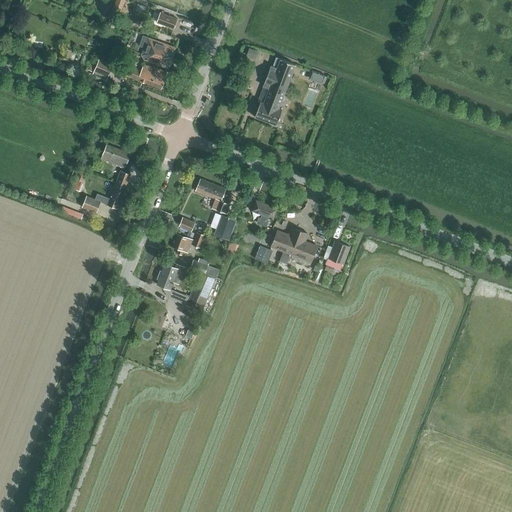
[(173,28),(177,19),(160,12),(157,22),(173,28)]
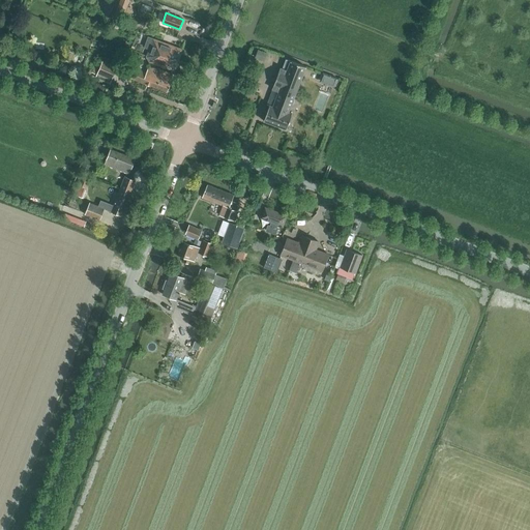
[(175,70),(182,50),(153,39),(147,57),(150,62),(175,70)]
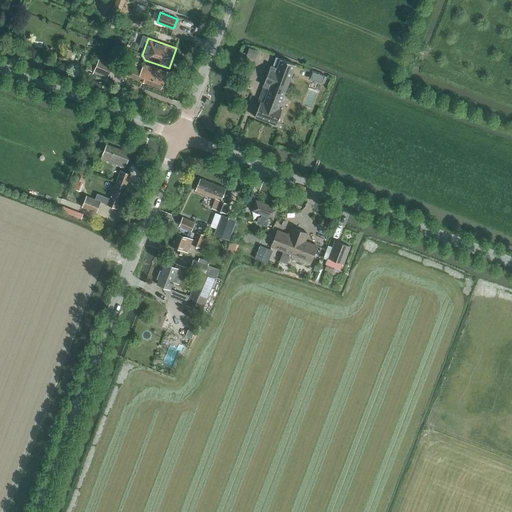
[(255,48),(247,45),(244,53),(252,56),(255,48)]
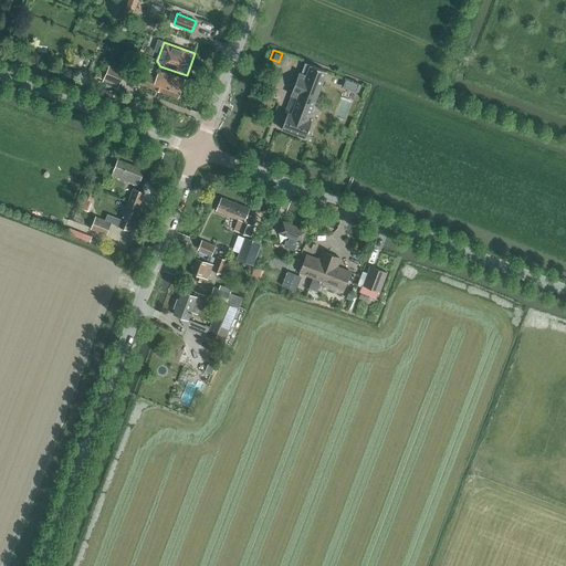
[(71,65),(77,67),(82,58),(74,55),(71,65)]
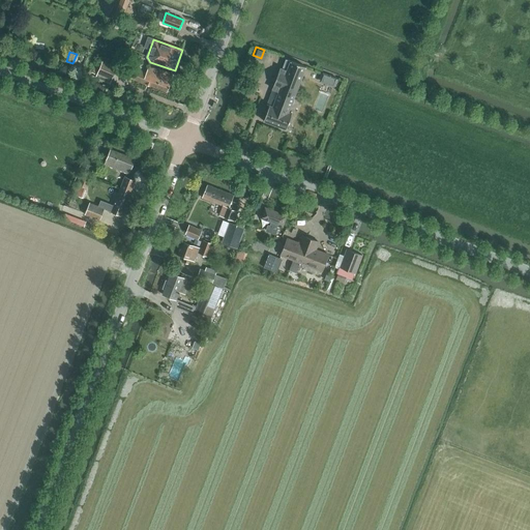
[(263,120),(286,129),(292,114),(288,112),(306,66),(286,58),(282,68),(281,67),(278,72),(277,72),(273,85),(274,85),(272,89),(274,89),(270,99),(275,101),(273,107),(269,105),(263,120)]
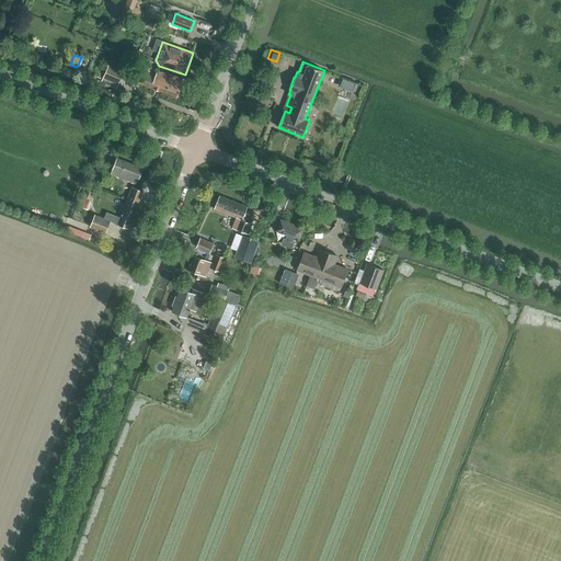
[(124,71),(110,65),(102,82),(116,89),(124,71)]
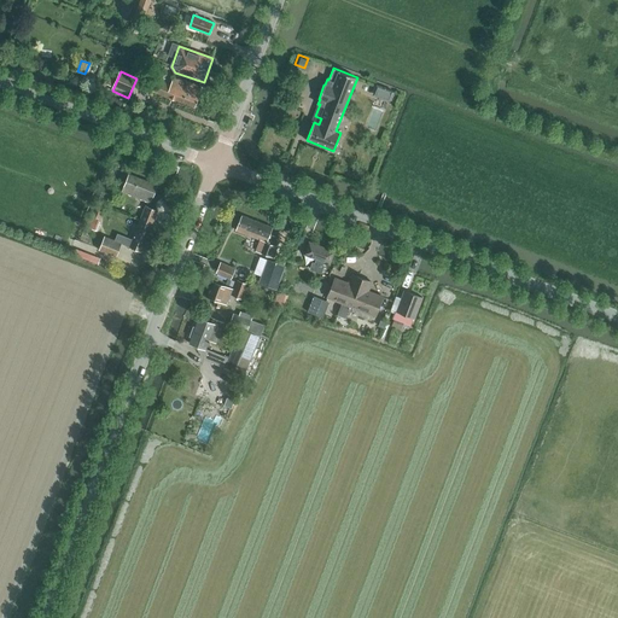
[(194,108),(202,87),(174,77),(172,86),(156,80),(151,92),(194,108)]
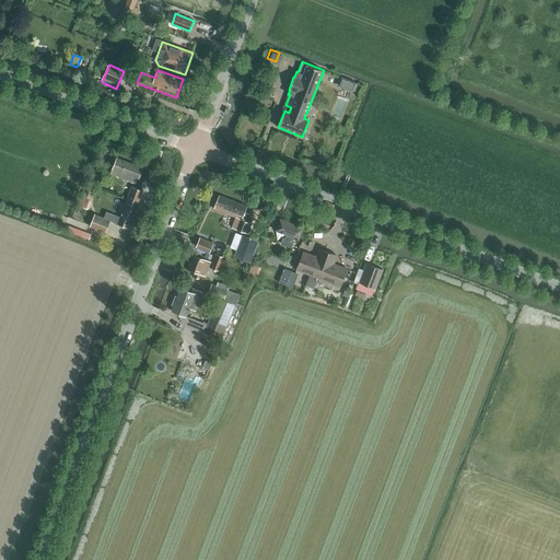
[(109,175),(124,179),(137,185),(143,168),(116,158),(109,175)]
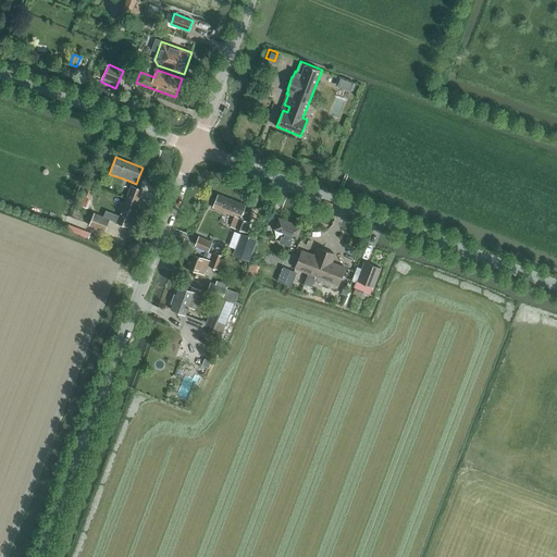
[(99,174),(91,172),(88,182),(96,184),(99,174)]
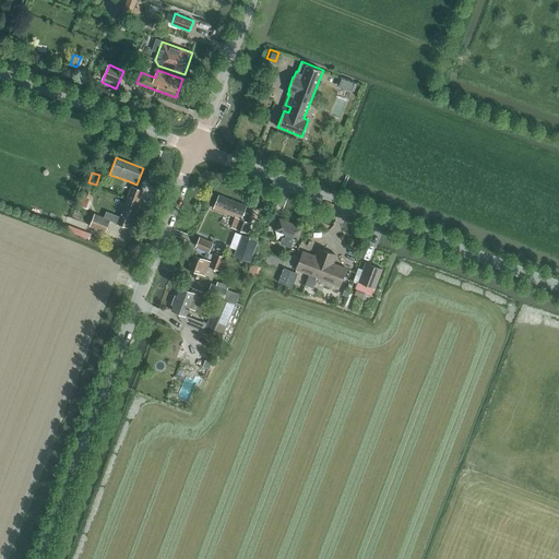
[(85,186),(82,194),(91,198),(94,189),(85,186)]
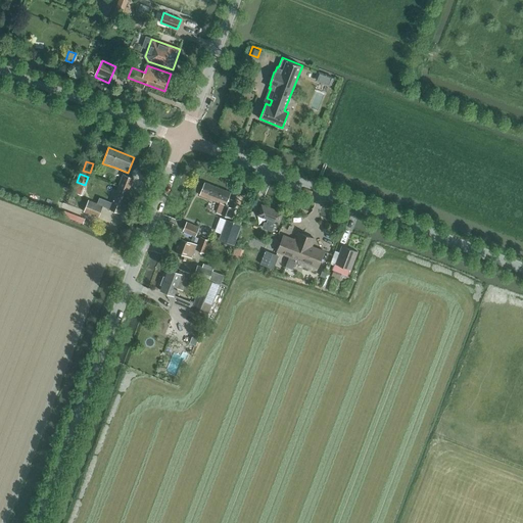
[(120,187),(130,191),(135,179),(125,175),(120,187)]
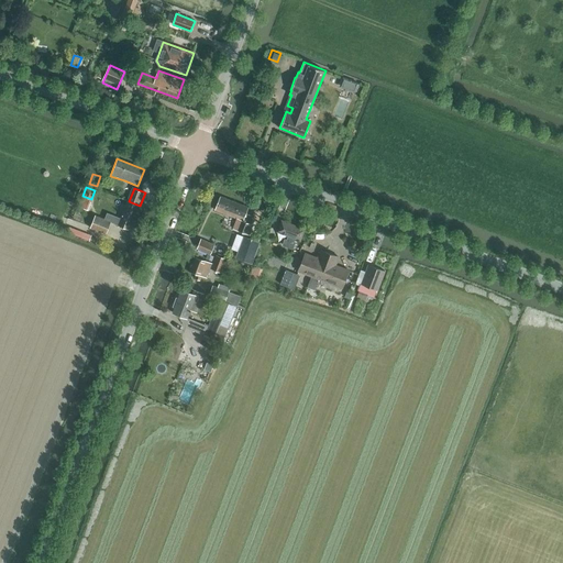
[(214,210),(229,216),(236,219),(233,228),(249,234),(252,225),(243,222),(249,208),(220,197),(214,210)]
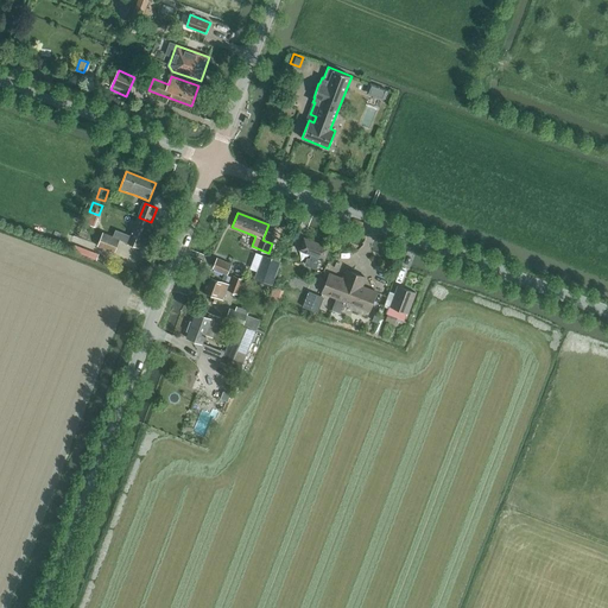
[(151,222),(139,217),(131,236),(118,232),(115,239),(103,234),(99,246),(115,253),(121,240),(140,248),(151,222)]
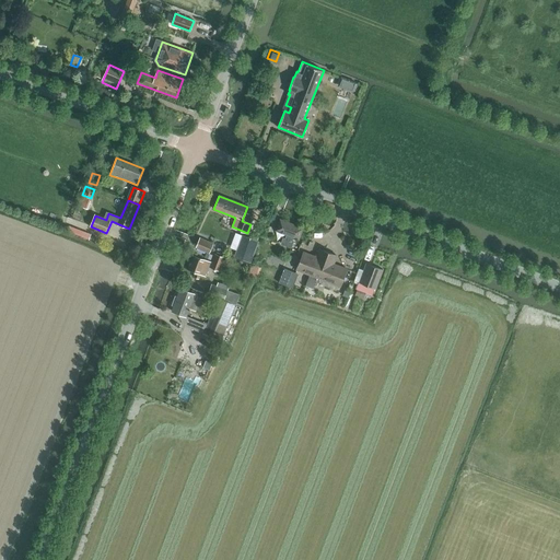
[(294,243),(292,242),(293,238),(299,241),(303,230),(280,220),(276,231),(288,235),(286,240),(283,238),(281,245),(291,249),(294,243)]
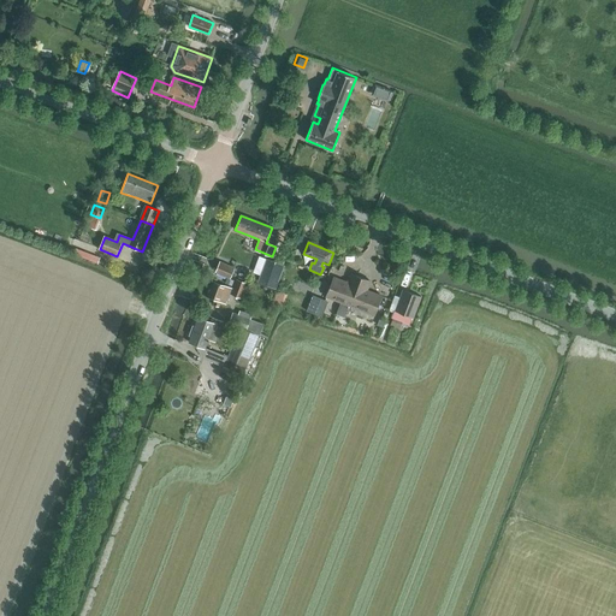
[(99,262),(101,255),(78,247),(76,253),(99,262)]
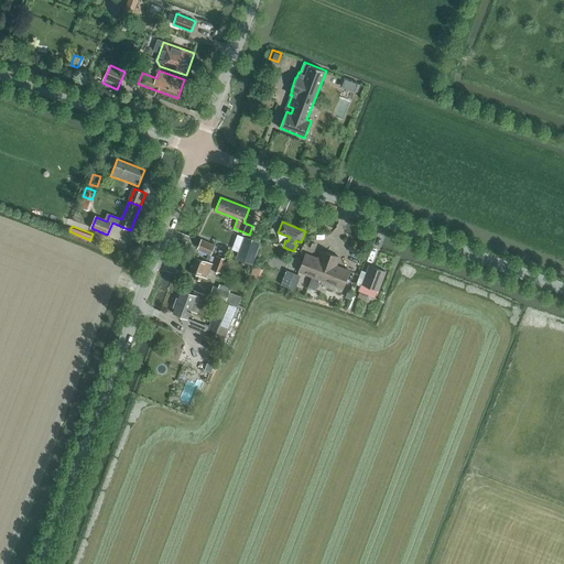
[(251,239),(243,237),(241,245),(237,258),(252,263),(259,243),(251,240),(251,239)]
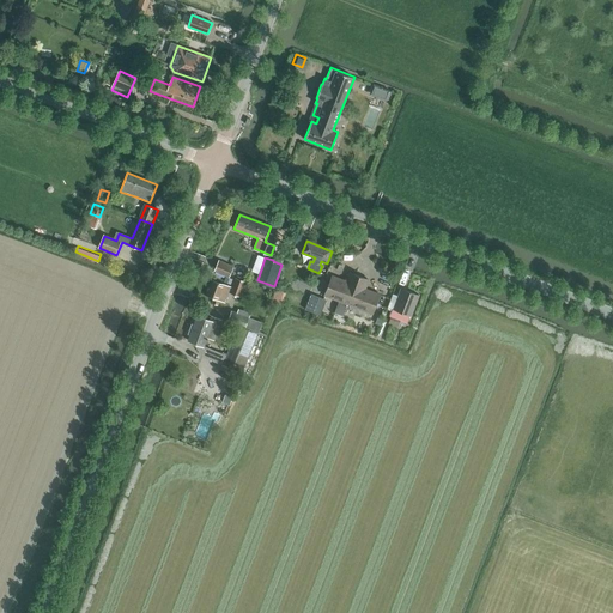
[(230,278),(235,267),(219,260),(214,272),(230,278)]
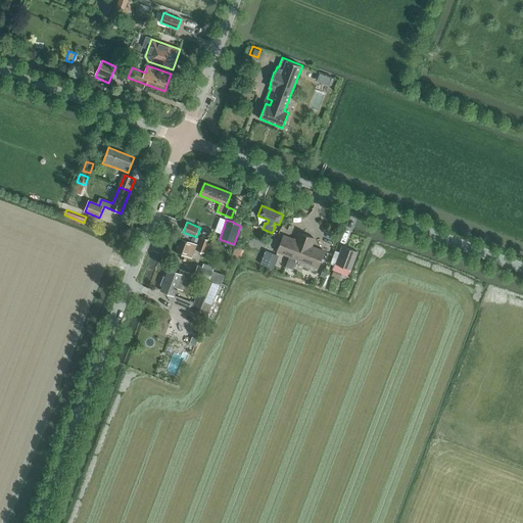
[(289,256),(296,258),(318,267),(324,251),(312,246),(315,239),(299,233),(296,240),(289,256)]
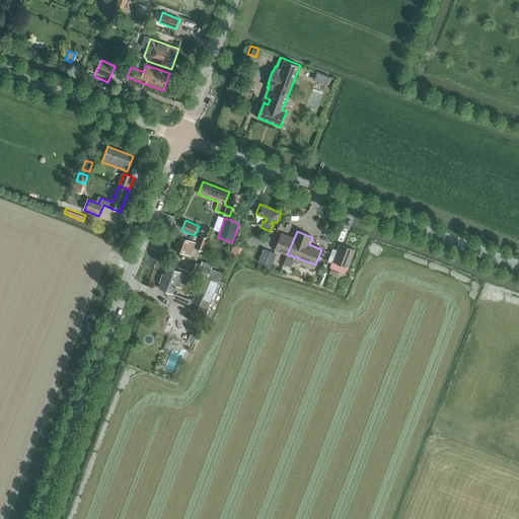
[(282,233),(275,249),(287,254),(294,238),(282,233)]
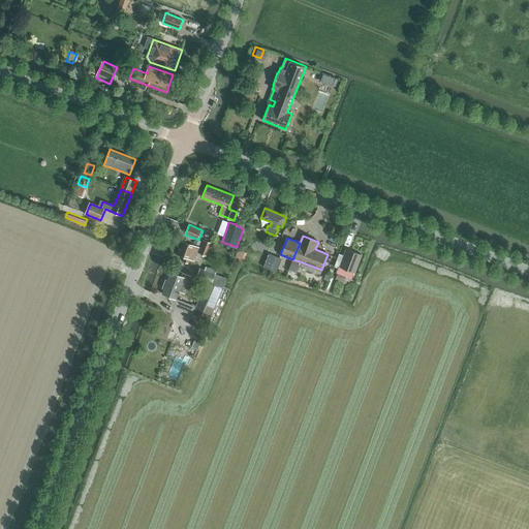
[(187,265),(188,260),(194,262),(197,252),(208,256),(213,243),(204,240),(200,249),(184,242),(178,256),(184,258),(182,262),(187,265)]
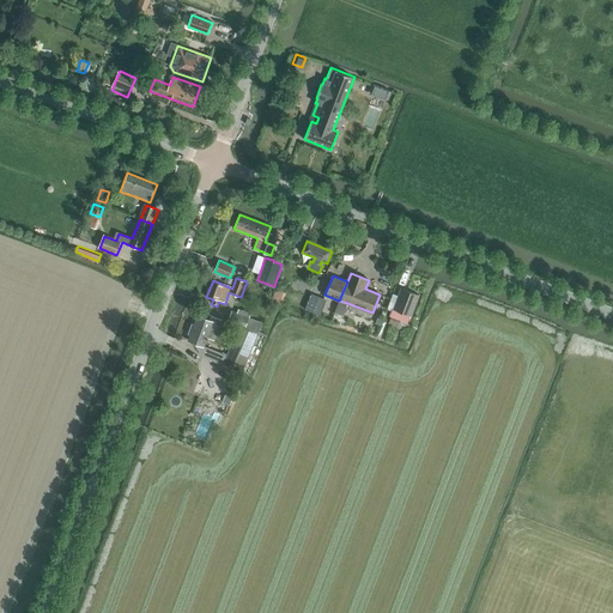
[(273,301),(284,303),(287,291),(277,287),(273,301)]
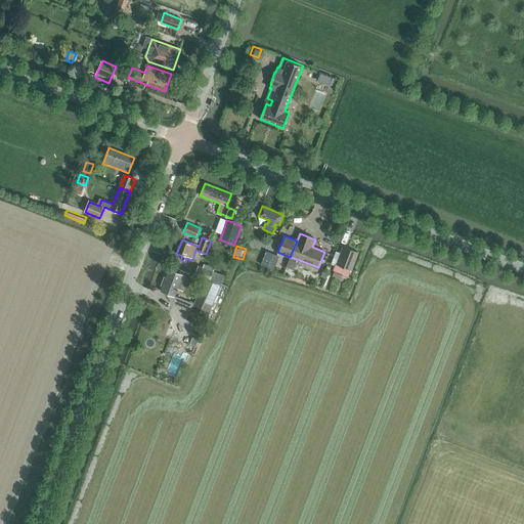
[(351,270),(358,252),(343,246),(341,253),(336,251),(331,264),(335,265),(337,266),(335,270),(333,275),(340,278),(342,273),(348,275),(350,269),(351,270)]
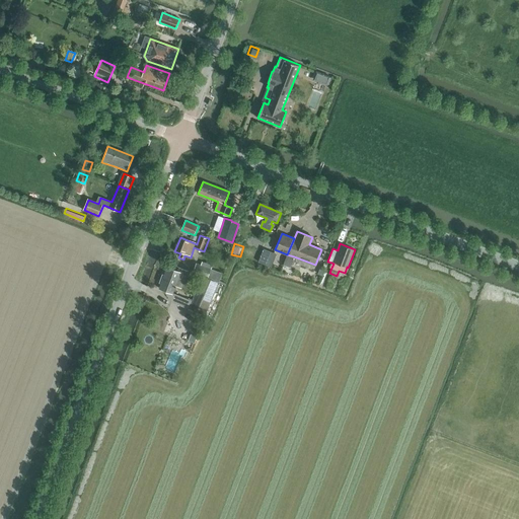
[(270,251),(264,248),(258,262),(265,265),(270,251)]
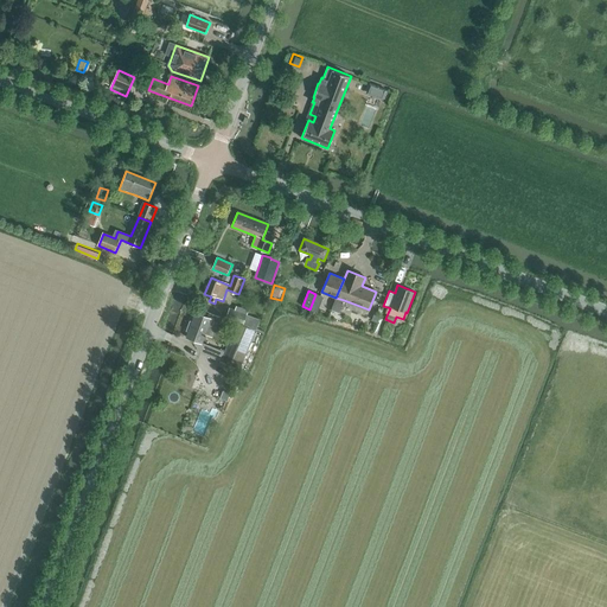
[(321,296),(315,294),(310,310),(315,312),(321,296)]
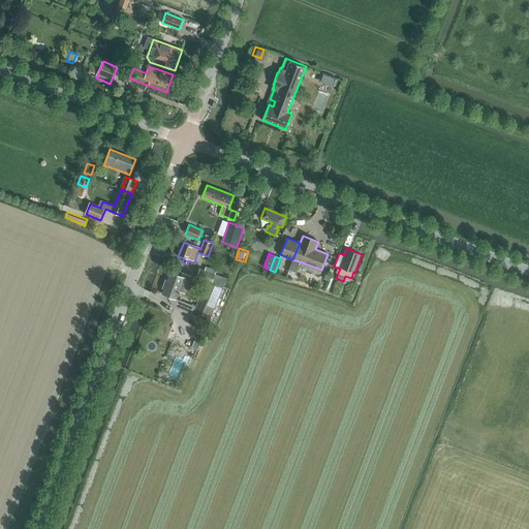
[(292,259),(289,269),(296,272),(300,261),(292,259)]
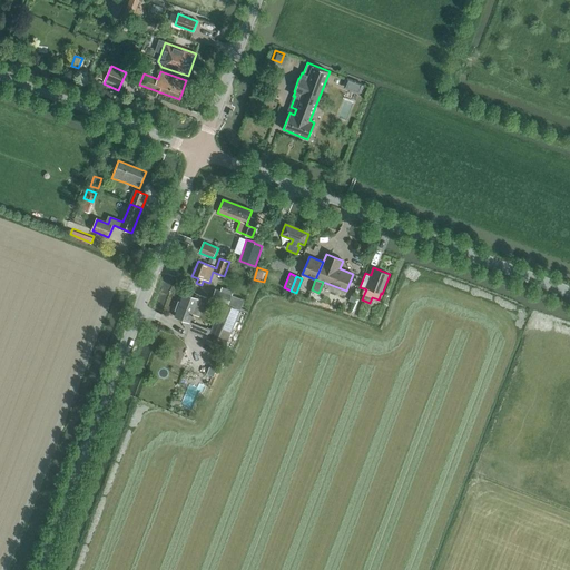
[(216,290),(213,298),(229,304),(233,295),(220,292),(216,290)]
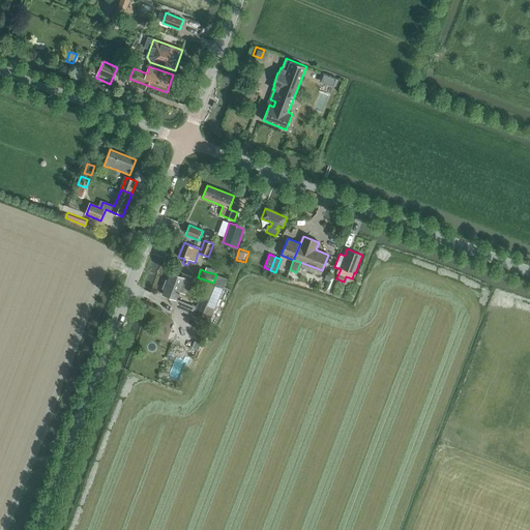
[(171,274),(163,294),(170,297),(170,299),(174,306),(175,306),(175,307),(192,315),(195,307),(177,299),(184,280),(171,274)]
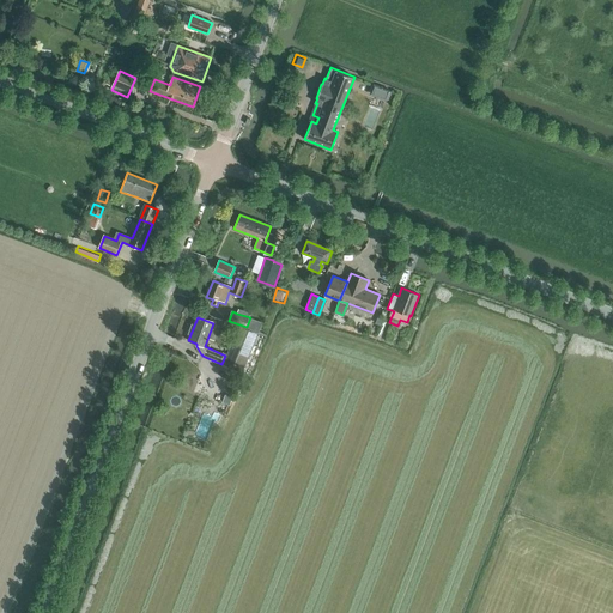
[(383,322),(378,335),(384,338),(390,325),(383,322)]
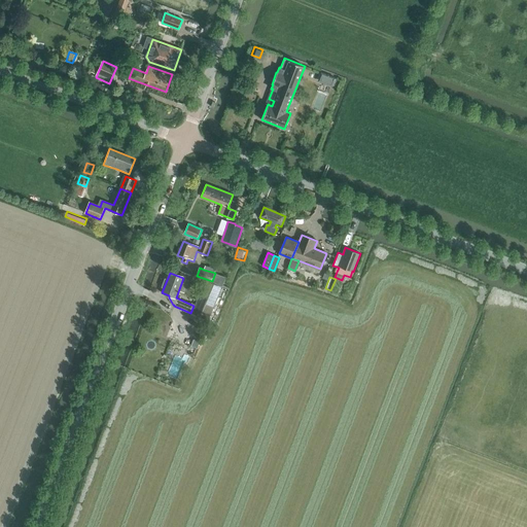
[(192,313),(210,320),(222,289),(205,282),(192,313)]
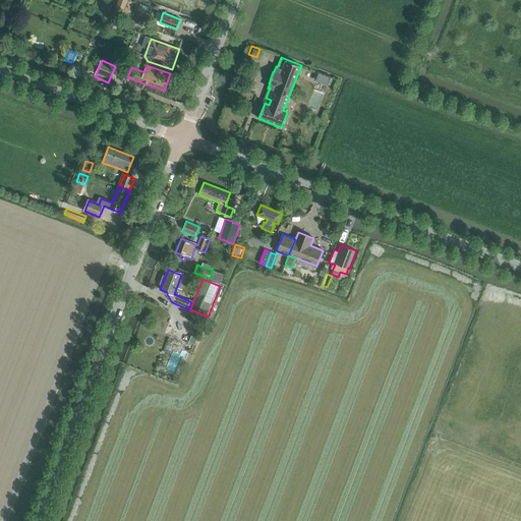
[(174,349),(165,370),(176,374),(185,353),(174,349)]
